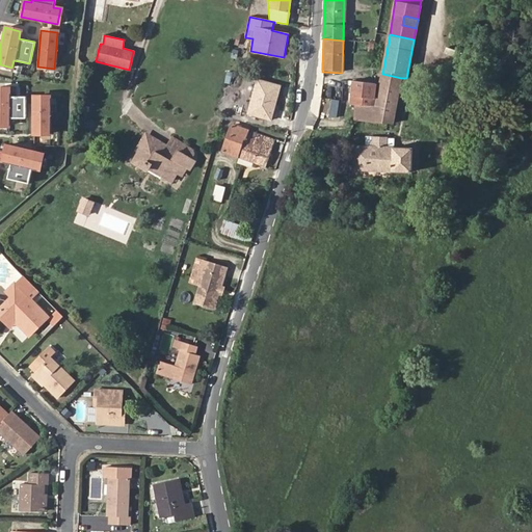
[(443,45),(442,52),(458,54),(459,47),(443,45)]
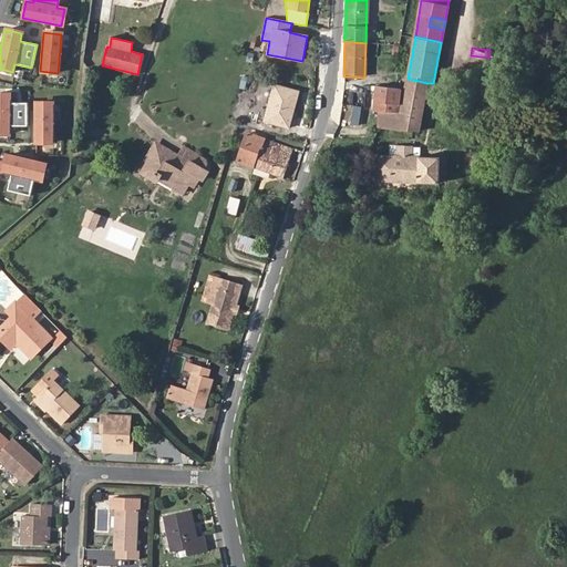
[(394,83),(395,72),(379,71),(378,82),(394,83)]
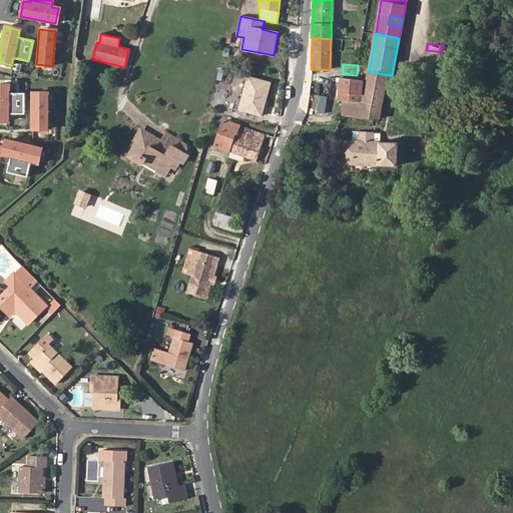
[(360,102),(343,101),(342,115),(379,119),(387,75),(369,71),(363,102),(360,102)]
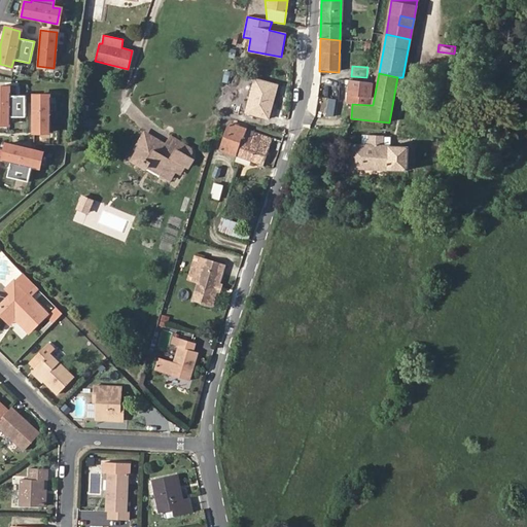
[(352,96),(352,104),(370,105),(371,94),(360,93),(361,85),(361,81),(349,79),(348,95),(352,96)]
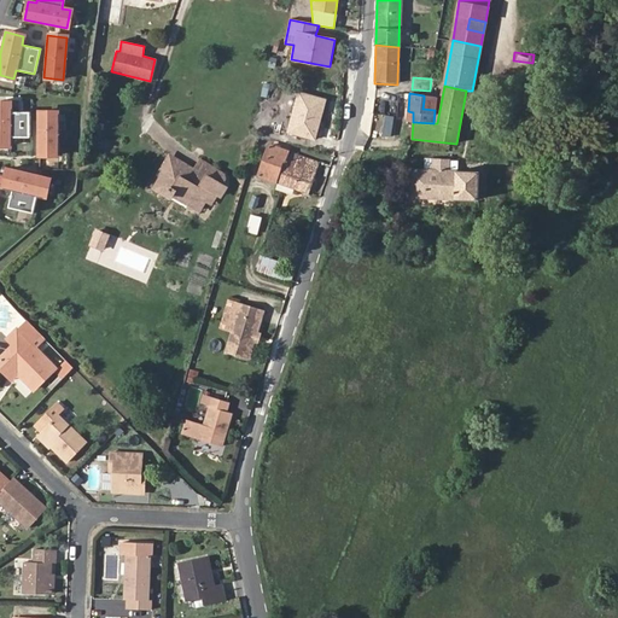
[(423,109),(435,110),(436,97),(424,95),(424,100),(423,109)]
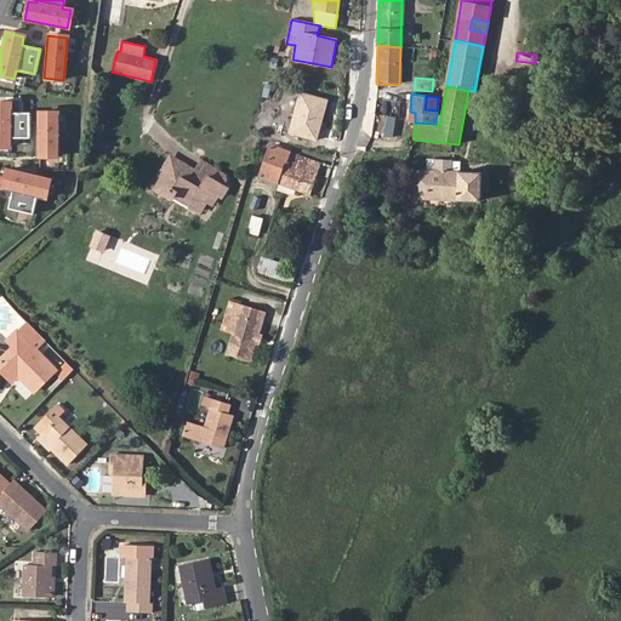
[(10,103),(0,102),(0,146),(9,147),(9,137),(26,138),(27,113),(10,113),(10,103)]
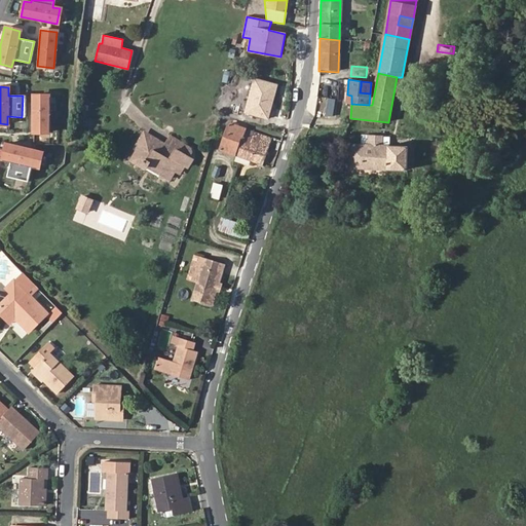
[(47,96),(32,96),(31,133),(47,133),(47,96)]
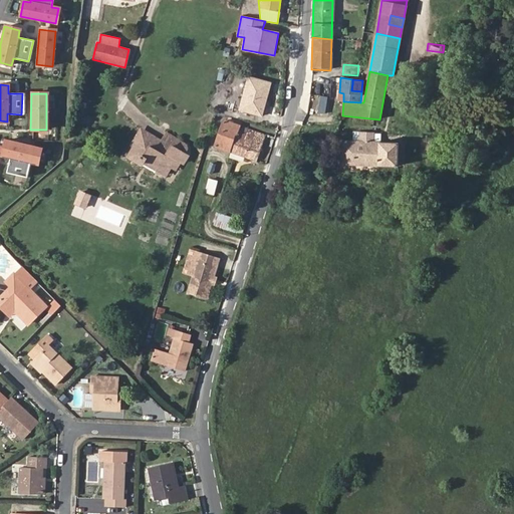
[(317,96),(315,114),(324,115),(326,97),(317,96)]
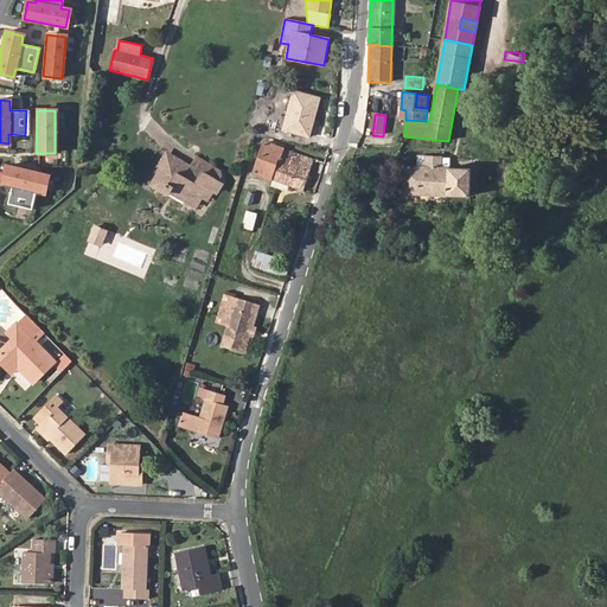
[(606,148),(606,139),(595,135),(592,144),(606,148)]
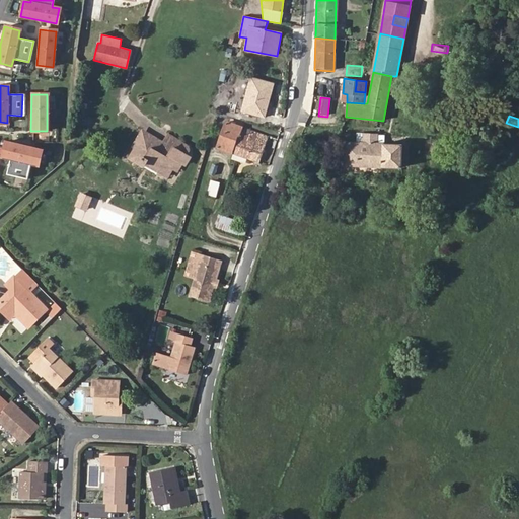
[(238,138),(242,128),(226,122),(216,147),(232,153),(238,138)]
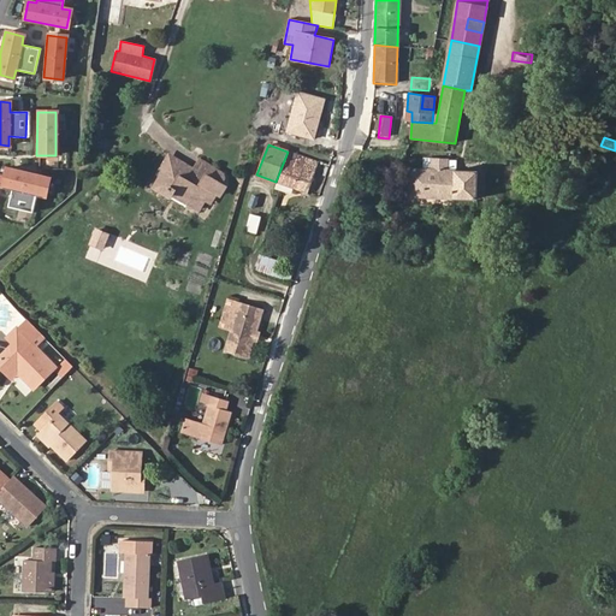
[(294,188),(303,157),(291,153),(288,152),(283,164),(277,182),(282,183),(294,188)]
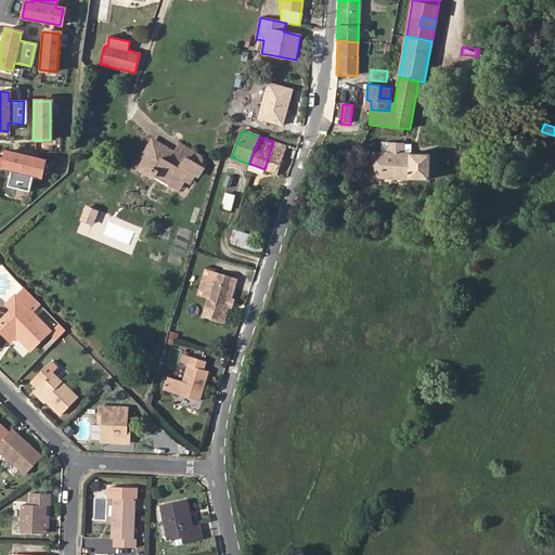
[(286,145),(273,141),(265,169),(276,173),(286,145)]
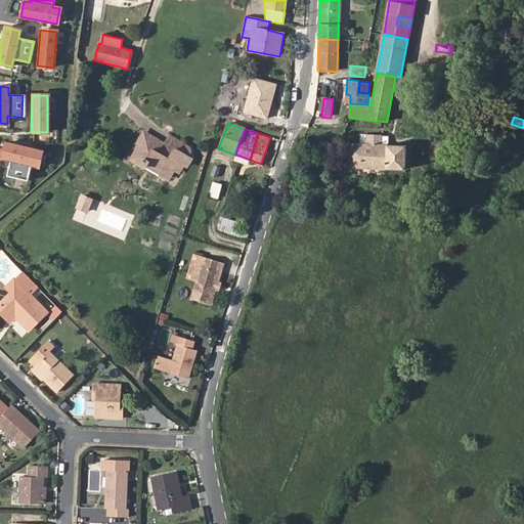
[(163,145),(144,135),(136,147),(139,149),(134,159),(146,167),(147,164),(163,173),(162,176),(169,180),(174,171),(178,173),(183,165),(187,167),(192,159),(188,156),(192,148),(180,140),(170,134),(163,145)]
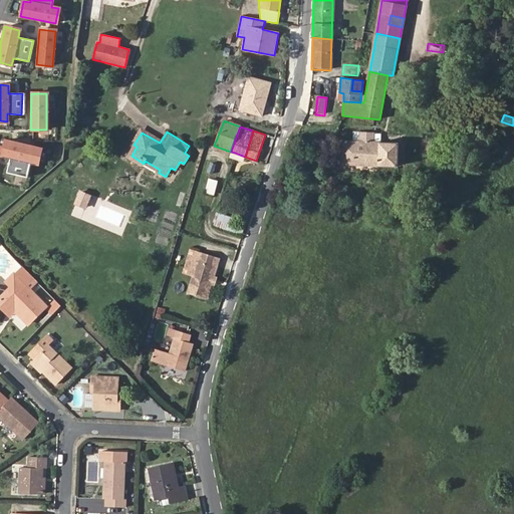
[(398,167),(400,143),(379,142),(380,134),(357,133),(356,141),(338,140),(337,165),(398,167)]
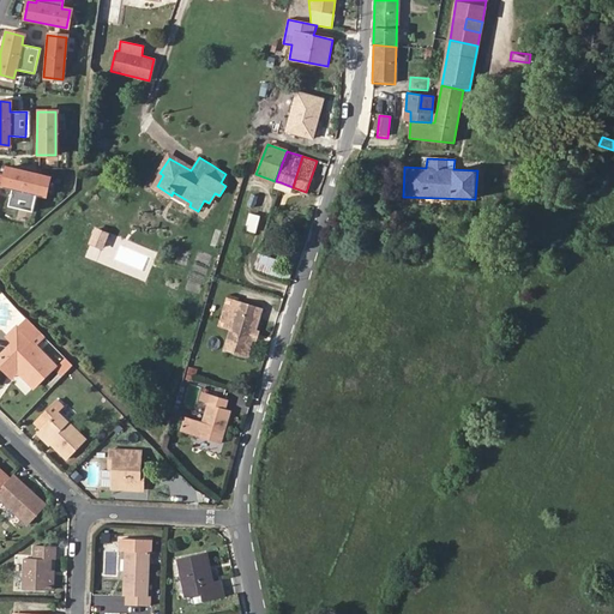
[(48,178),(6,168),(1,186),(11,188),(6,206),(30,212),(35,194),(43,197),(48,178)]
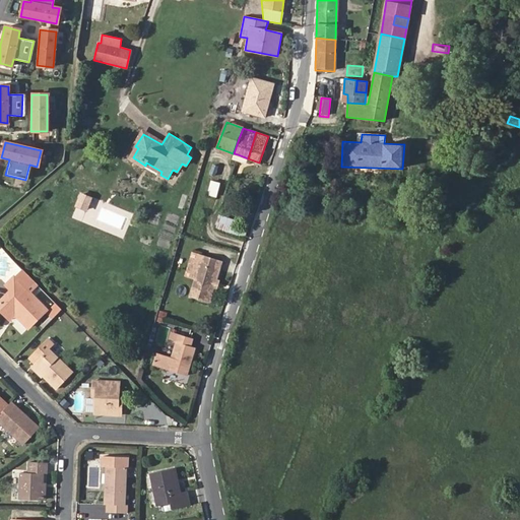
[(219,167),(212,165),(208,175),(215,177),(219,167)]
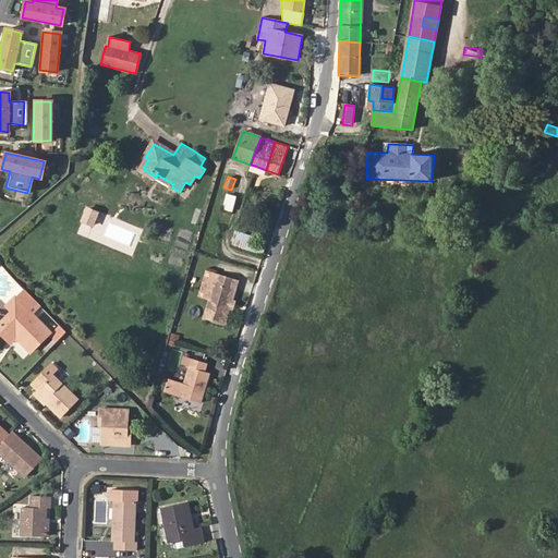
[(223,209),(232,211),(237,196),(228,194),(223,209)]
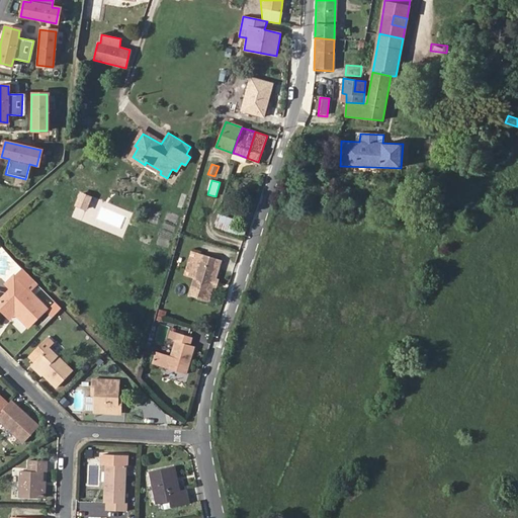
[(237,202),(247,204),(249,205),(254,188),(243,184),(237,202)]
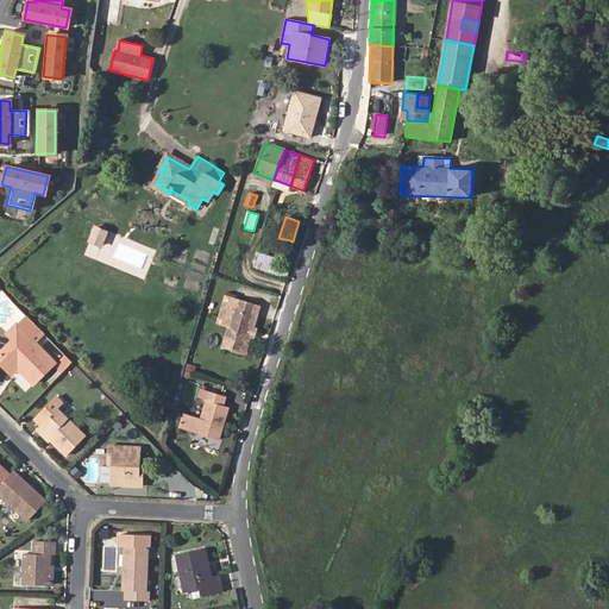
[(236,257),(238,250),(232,248),(233,242),(226,239),(223,252),(236,257)]
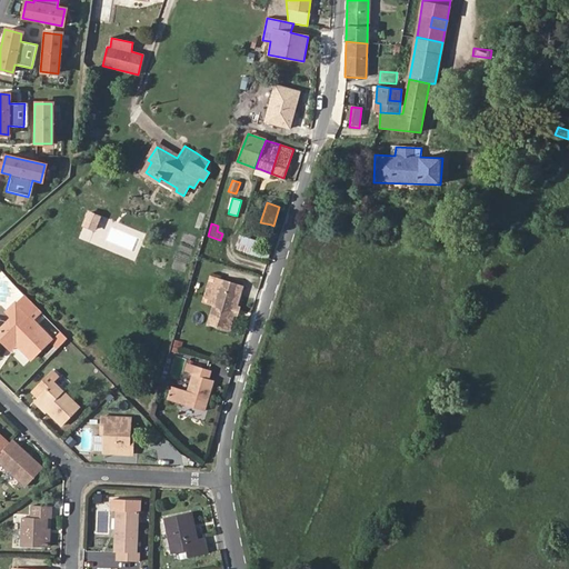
[(237,249),(258,255),(261,240),(240,233),(237,249)]
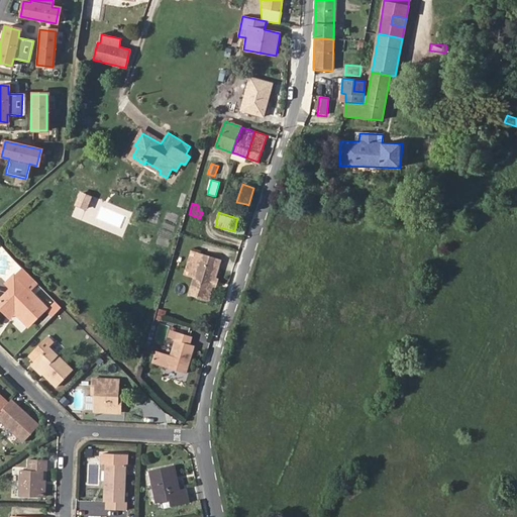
[(196,269),(201,252),(194,250),(189,267),(196,269)]
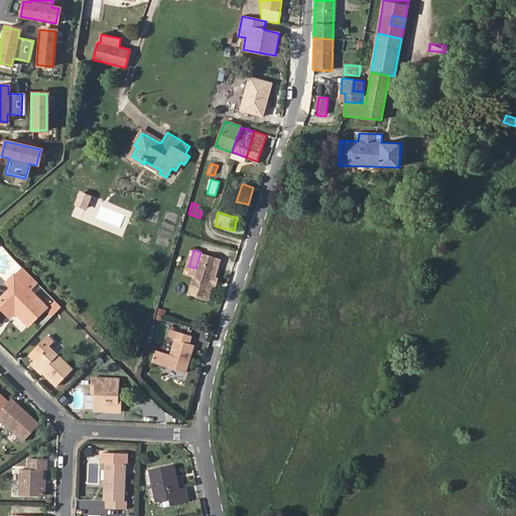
[(217,276),(222,258),(201,252),(196,268),(198,269),(190,293),(209,300),(215,283),(211,282),(213,275),(217,276)]
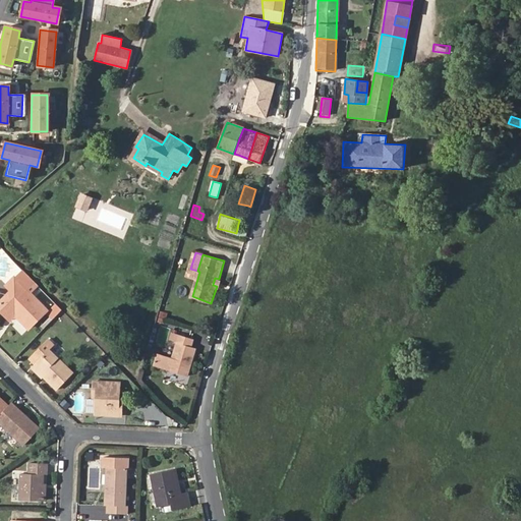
[(16,278),(32,294),(40,286),(24,271),(16,278)]
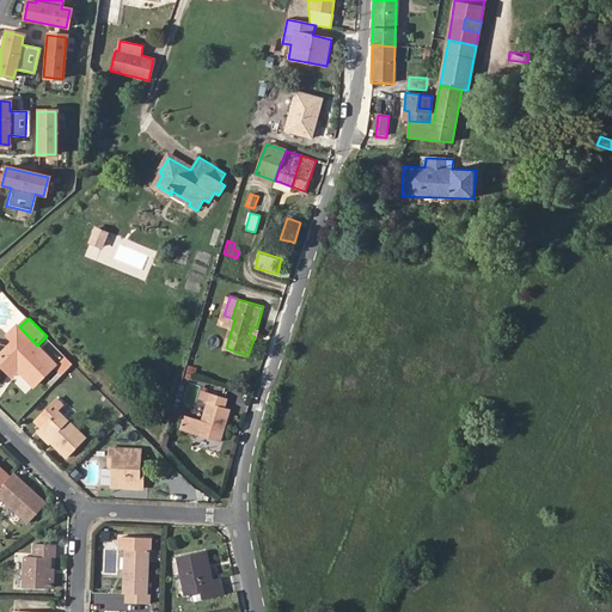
[(14,366),(20,372),(36,387),(57,366),(37,346),(19,326),(10,336),(17,342),(0,357),(0,362),(8,372),(14,366)]
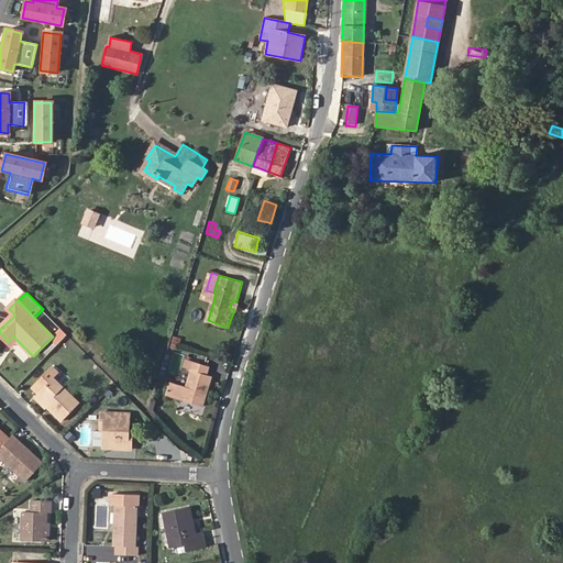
[(238,310),(240,302),(236,301),(232,300),(230,308),(234,309),(238,310)]
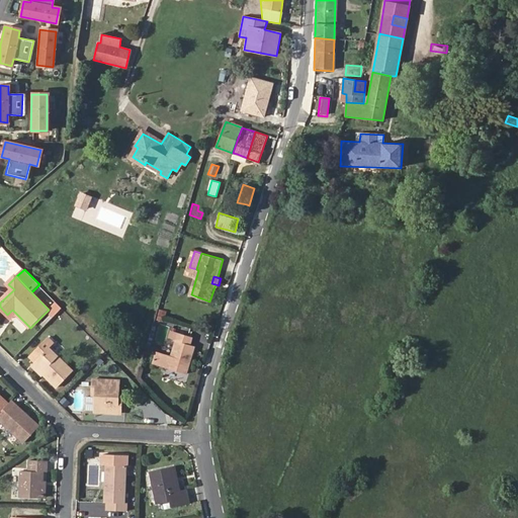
[(12,320),(17,315),(12,310),(7,315),(12,320)]
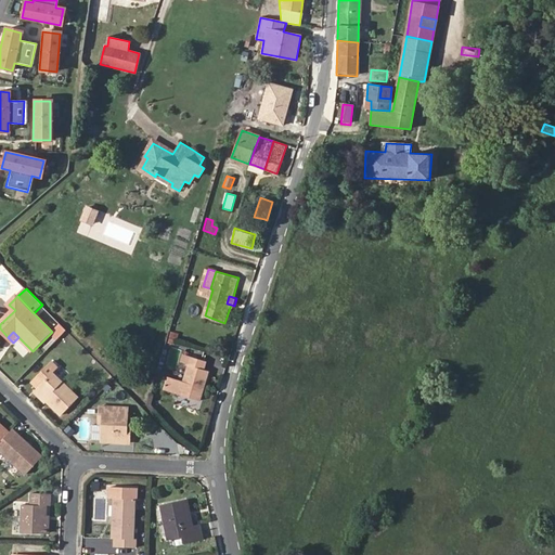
[(165,391),(199,403),(203,394),(201,394),(202,388),(204,389),(209,375),(205,373),(208,364),(184,357),(182,364),(190,368),(184,384),(169,378),(165,391)]
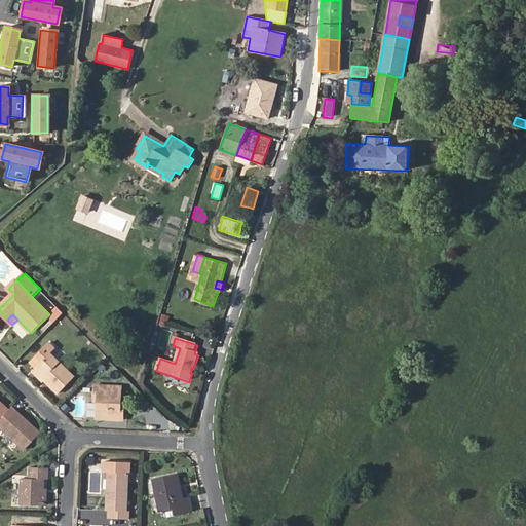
[(37,367),(34,371),(59,396),(74,379),(51,355),(57,350),(49,344),(32,362),(37,367)]
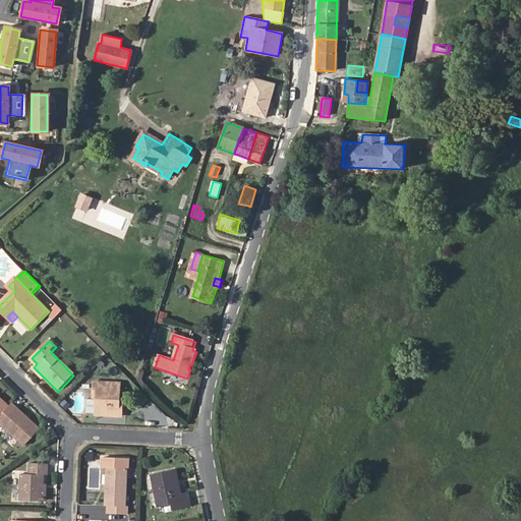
[(122,404),(122,396),(122,380),(96,380),(96,390),(101,390),(101,399),(101,414),(127,413),(127,404),(122,404)]
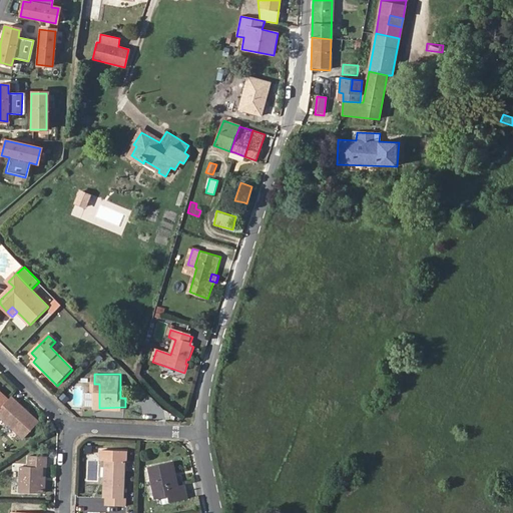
[(37,422),(10,396),(7,399),(0,407),(0,416),(23,437),(37,422)]
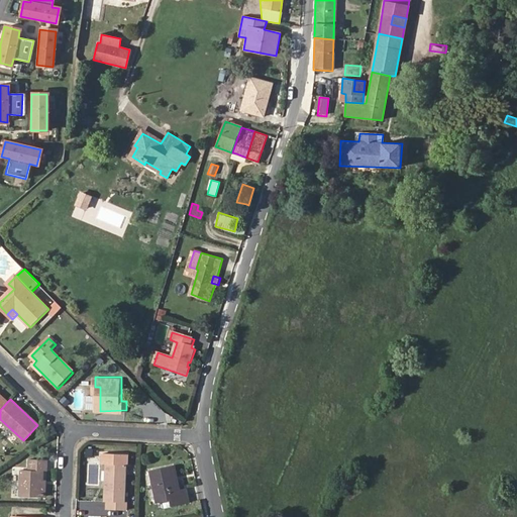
[(109,484),(104,483),(103,502),(105,502),(105,511),(126,512),(126,503),(123,503),(125,466),(127,466),(128,455),(104,453),(103,464),(105,464),(110,464),(109,484)]
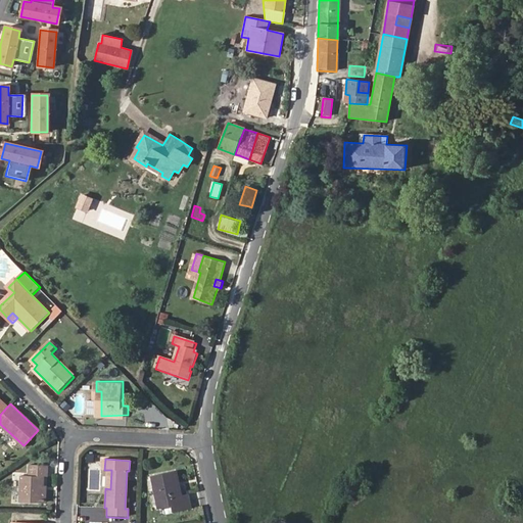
[(43,498),(44,481),(44,470),(48,471),(49,461),(31,460),(31,470),(22,470),(20,497),(43,498)]
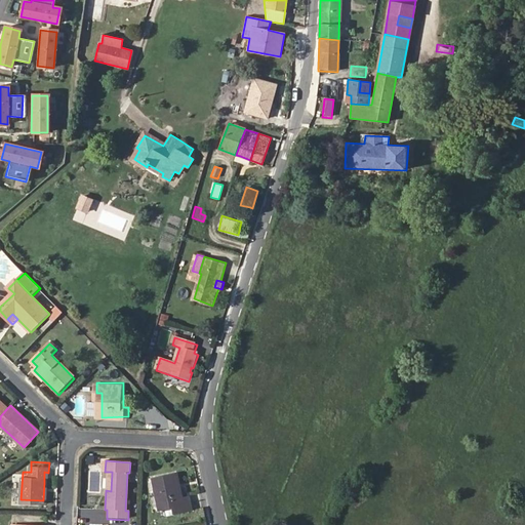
[(152,478),(158,512),(171,509),(172,515),(191,512),(188,496),(179,497),(174,474),(152,478)]
